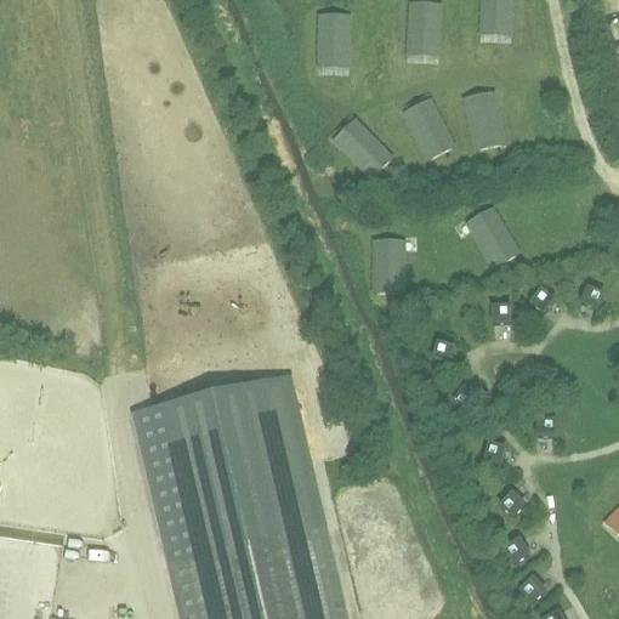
[(482,0),(482,34),(507,34),(507,0),(482,0)]
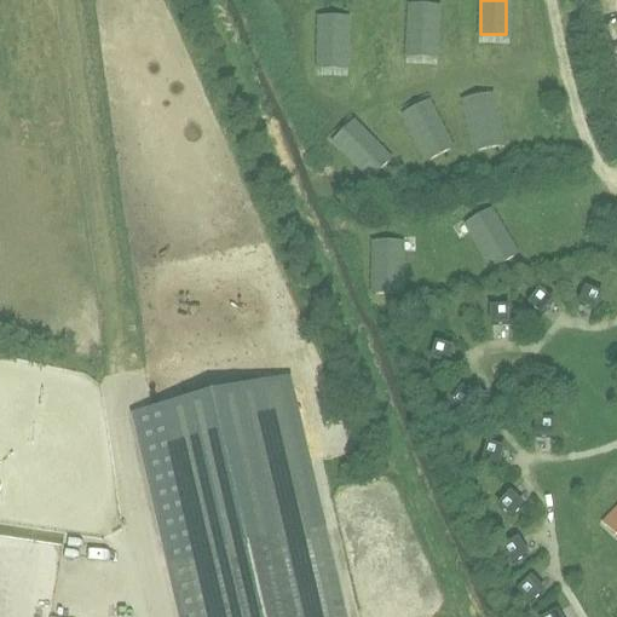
[(410,1),(409,55),(434,56),(436,3),(410,1)]
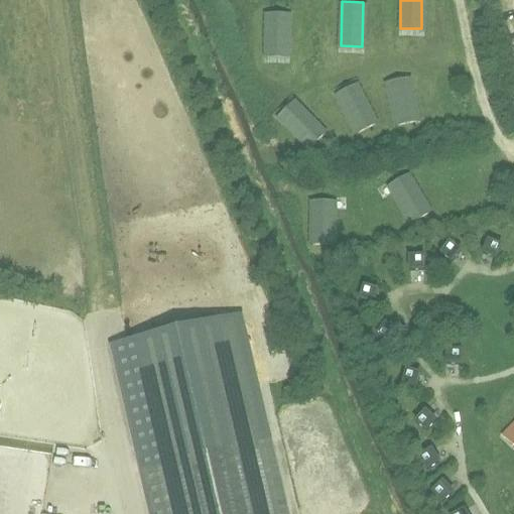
[(266,9),(265,54),(285,54),(286,10),(266,9)]
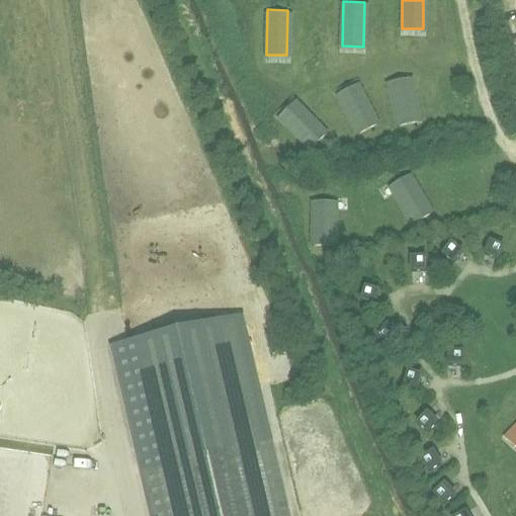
[(387,79),(397,123),(418,118),(409,74),(387,79)]
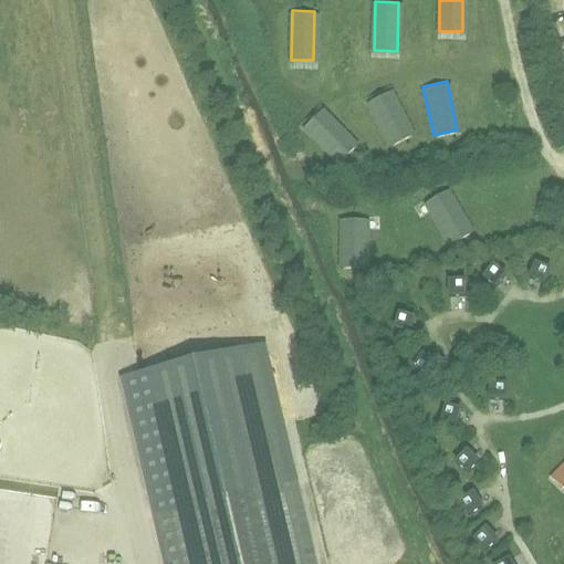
[(367,101),(389,145),(409,135),(388,91),(367,101)]
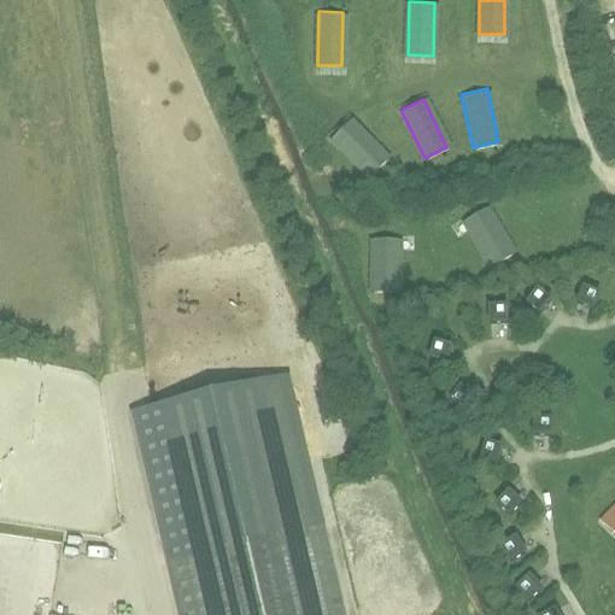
[(332,136),(369,176),(388,158),(351,118),(332,136)]
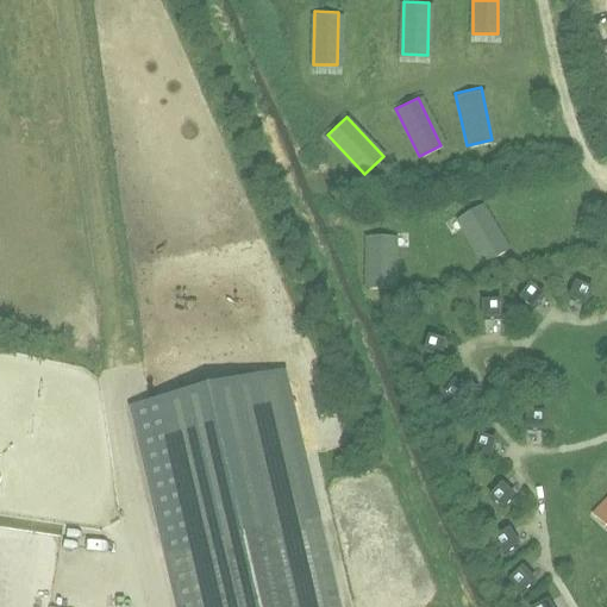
[(458,213),(486,261),(507,248),(480,201),(458,213)]
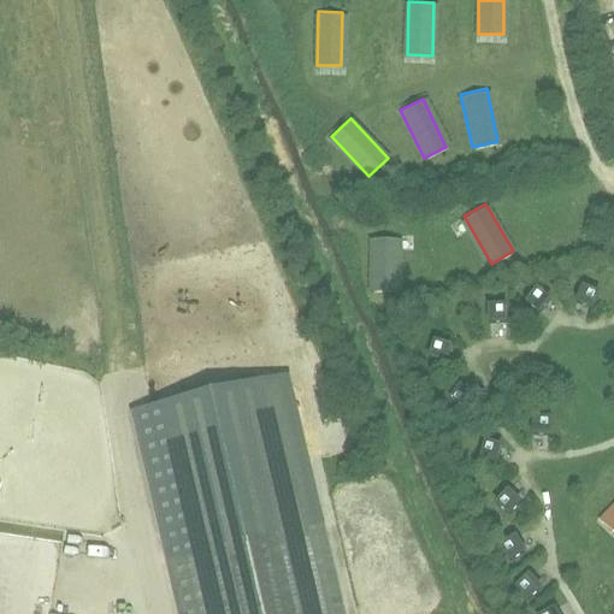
[(372,235),(371,289),(397,290),(397,235),(372,235)]
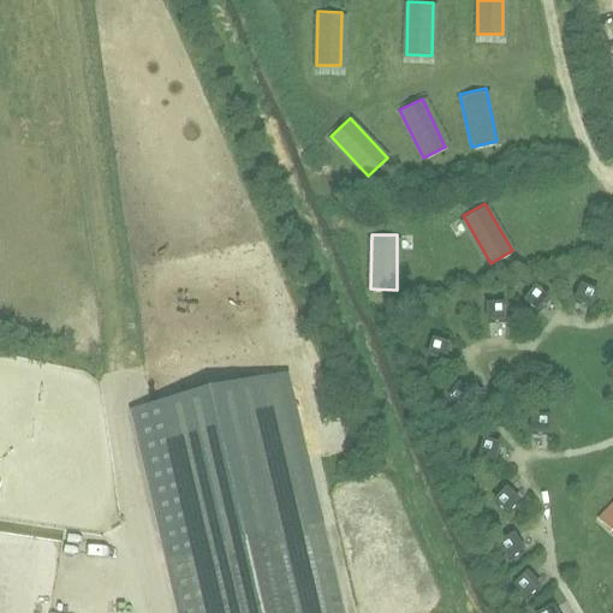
[(582,281),(576,296),(591,302),(597,287),(582,281)]
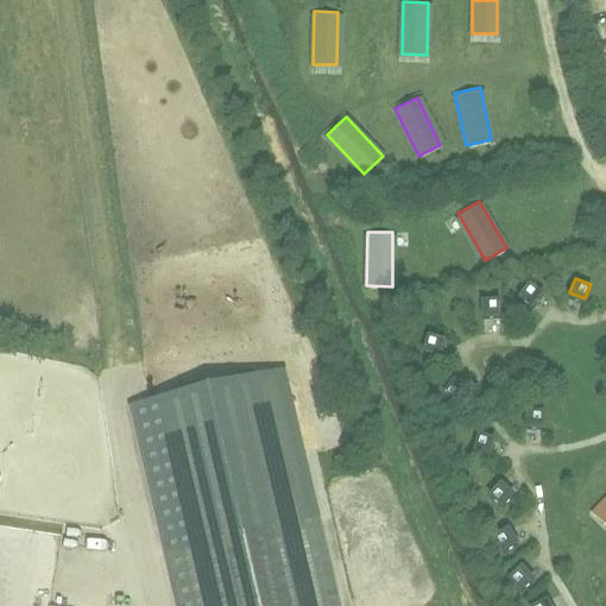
[(483,295),(483,313),(500,313),(500,295),(483,295)]
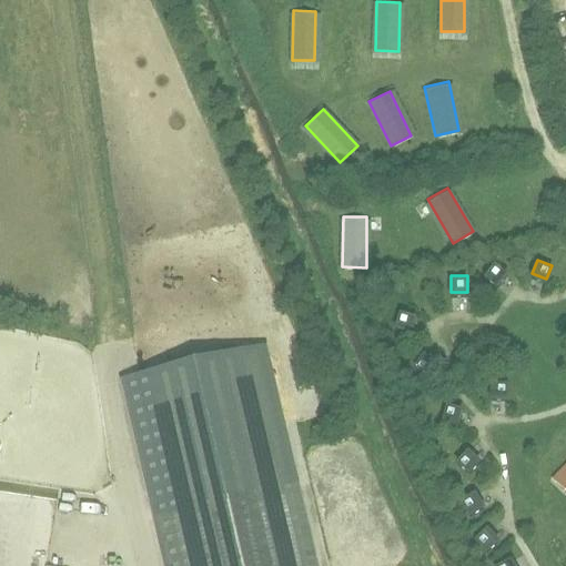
[(401,309),(395,326),(411,331),(415,313),(401,309)]
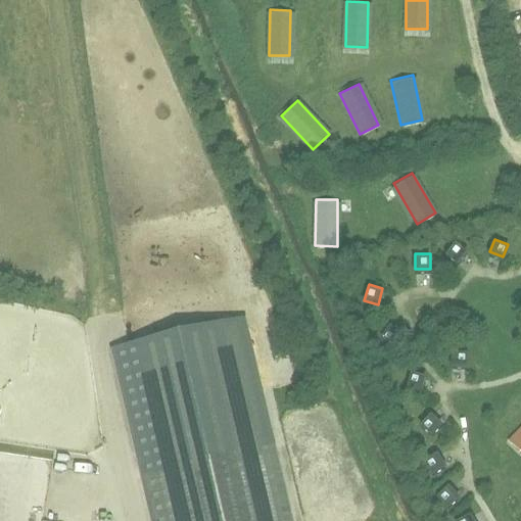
[(390,322),(381,335),(392,343),(401,331),(390,322)]
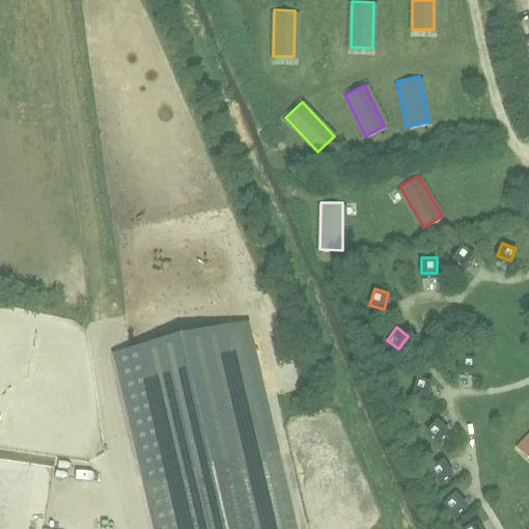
[(268,528),(221,329),(112,354),(142,482),(152,528),(268,528)]
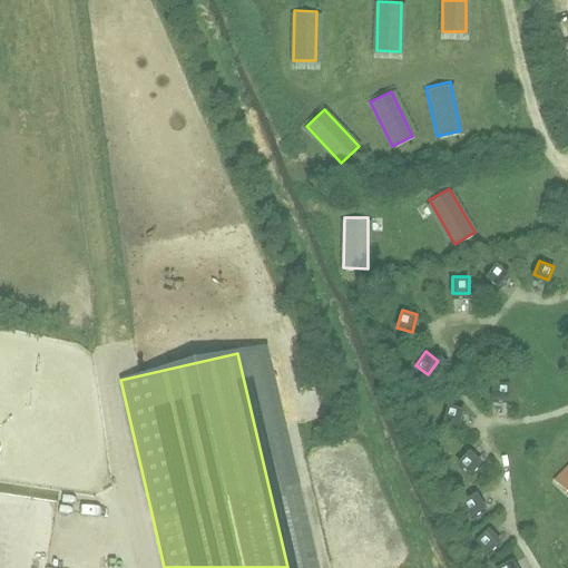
[(495,381),(492,398),(508,399),(510,383),(495,381)]
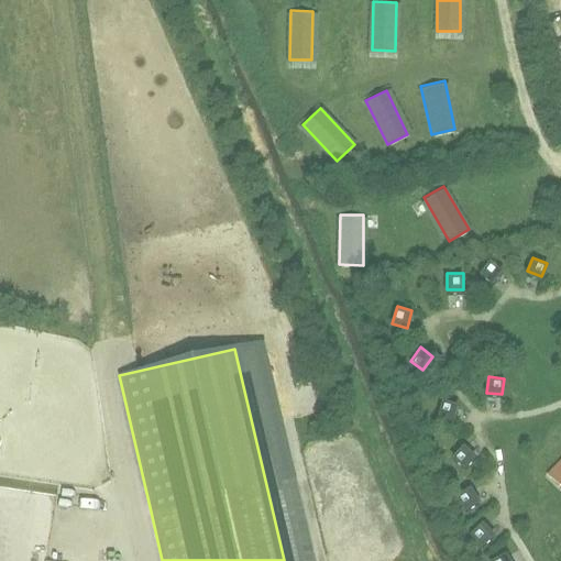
[(446,398),(439,414),(454,419),(459,404),(446,398)]
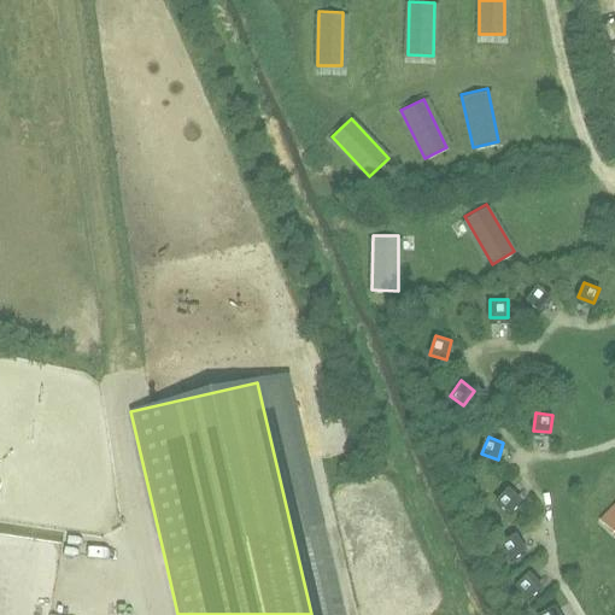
[(509,486),(497,498),(509,510),(521,498),(509,486)]
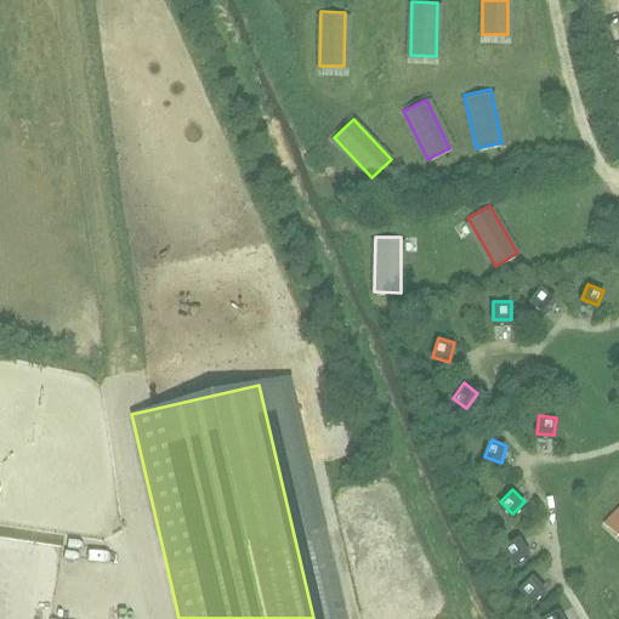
[(618,506),(602,524),(618,540),(618,506)]
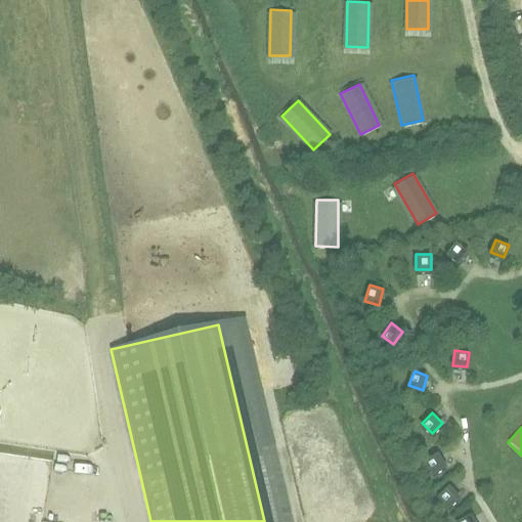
[(417,464),(426,476),(438,467),(429,454),(417,464)]
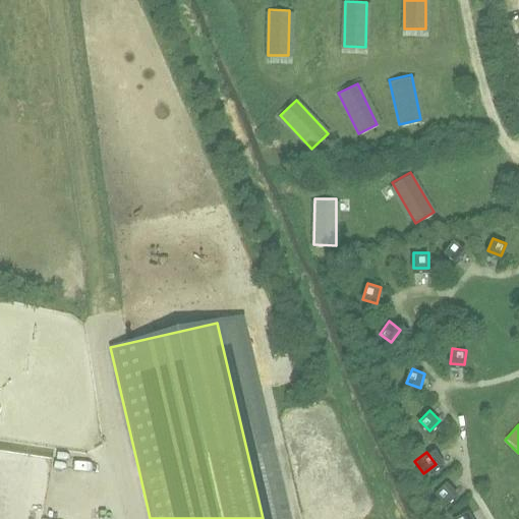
[(443,485),(428,491),(434,505),(448,500),(443,485)]
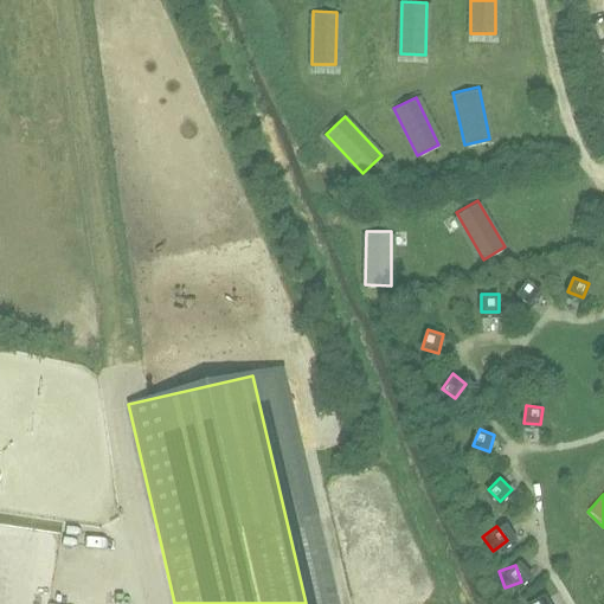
[(554,603),(548,592),(528,603),(554,603)]
